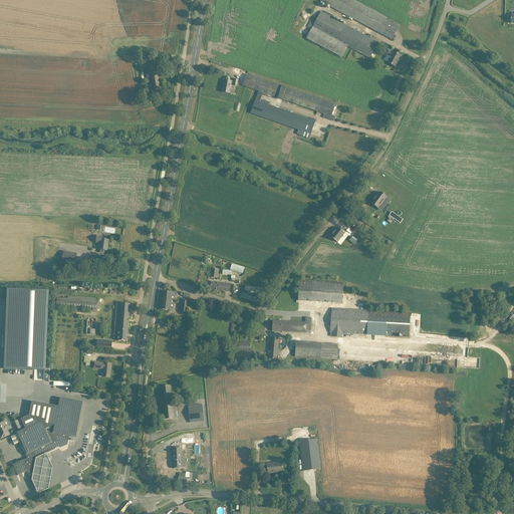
[(352,0),(320,0),(320,1),(392,40),(399,27),(387,20),(388,18),(352,0)]
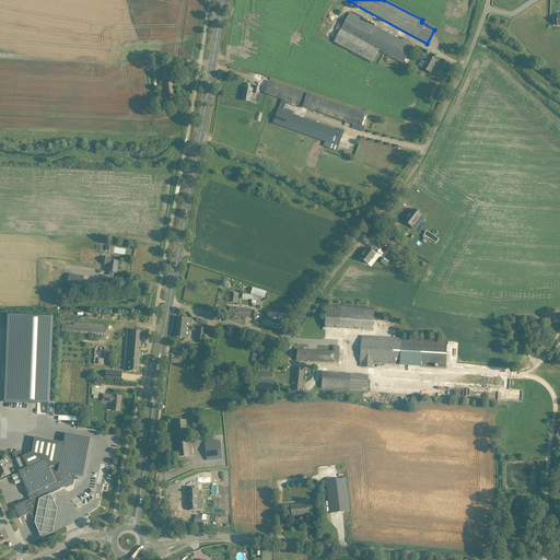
[(339,32),(334,43),(373,63),(378,50),(398,61),(403,63),(412,46),(407,44),(404,42),(405,39),(401,37),(400,41),(361,20),(362,16),(354,13),(353,15),(349,13),(346,21),(341,19),(335,30),(339,32)]
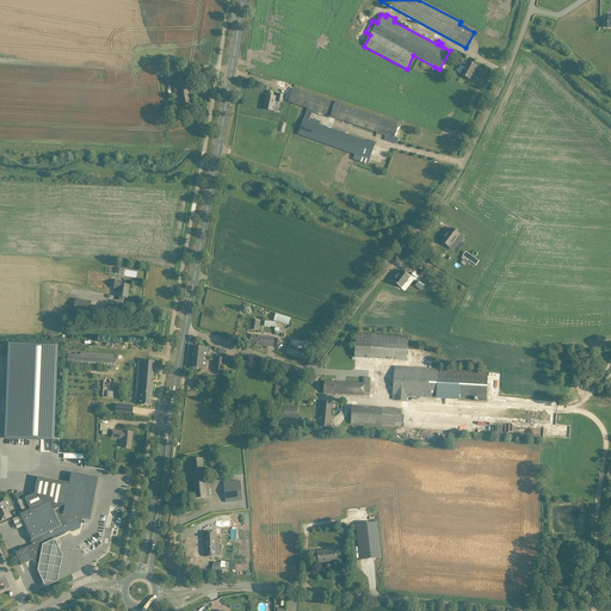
[(461,75),(470,80),(477,67),(468,62),(462,60),(460,65),(464,68),(461,75)]
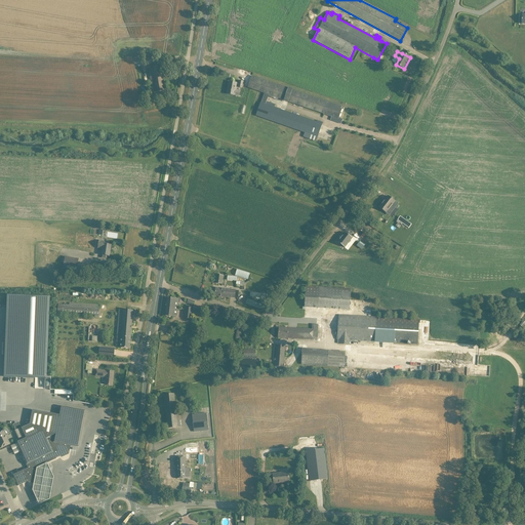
[(248,88),(265,93),(260,103),(256,116),(306,133),(308,133),(306,138),(316,142),(318,137),(322,124),(274,108),(275,105),(267,102),(268,96),(278,99),(279,98),(338,120),(342,108),(252,76),(248,88)]
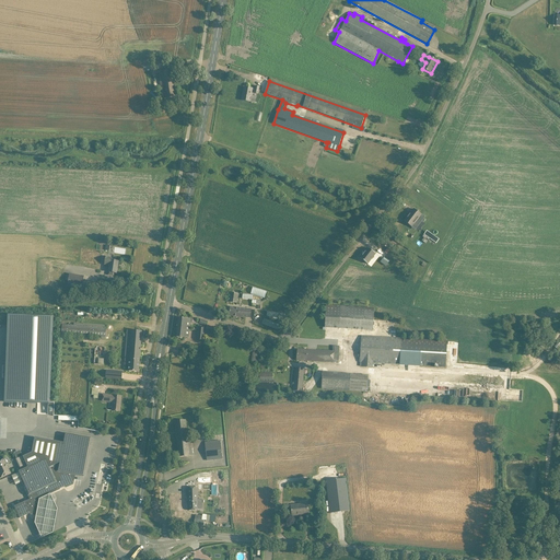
[(253,89),(251,89),(245,88),(242,101),(249,102),(255,103),(256,97),(251,96),(253,89)]
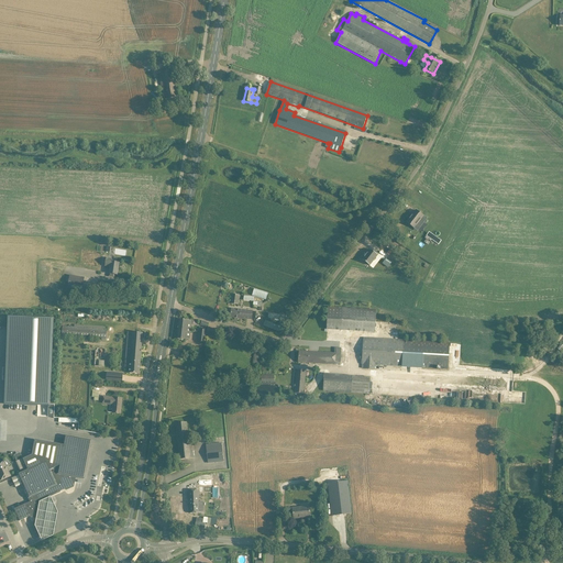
[(407,222),(410,225),(414,229),(423,217),(416,210),(407,222)]
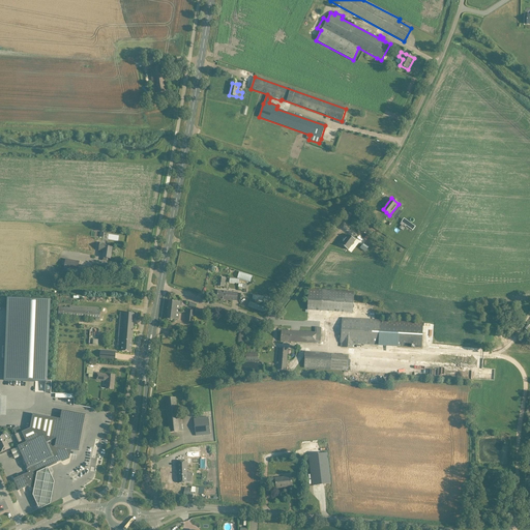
[(400,223),(413,230),(415,226),(403,218),(400,223)]
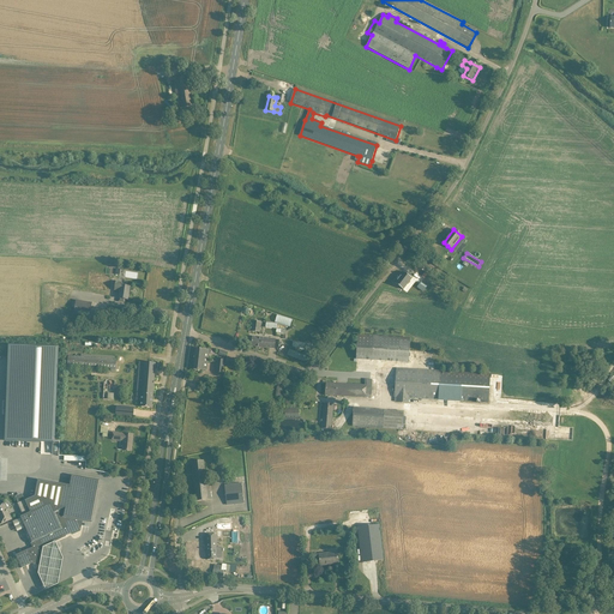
[(450,262),(445,266),(453,275),(458,269),(450,262)]
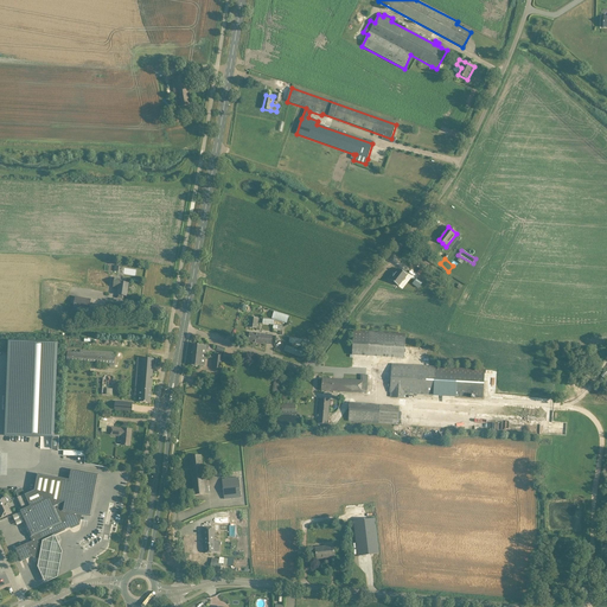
[(400,269),(390,280),(398,287),(407,275),(400,269)]
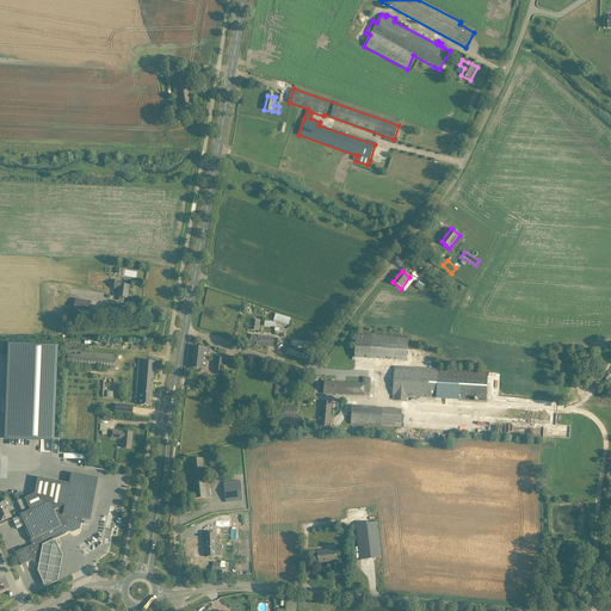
[(115,289),(119,290),(118,300),(124,301),(124,298),(127,298),(129,285),(121,284),(122,282),(116,281),(115,289)]
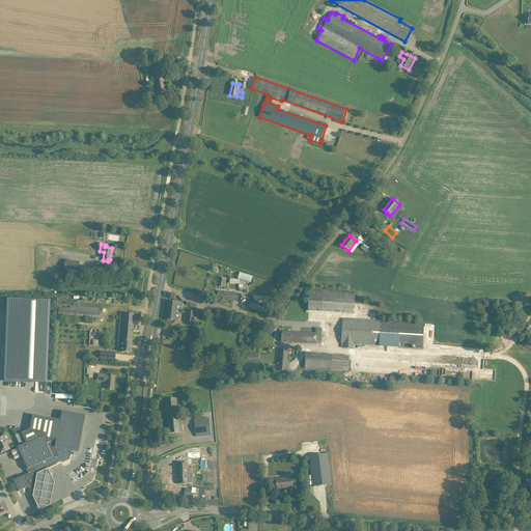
[(66,260),(64,273),(78,275),(80,262),(66,260)]
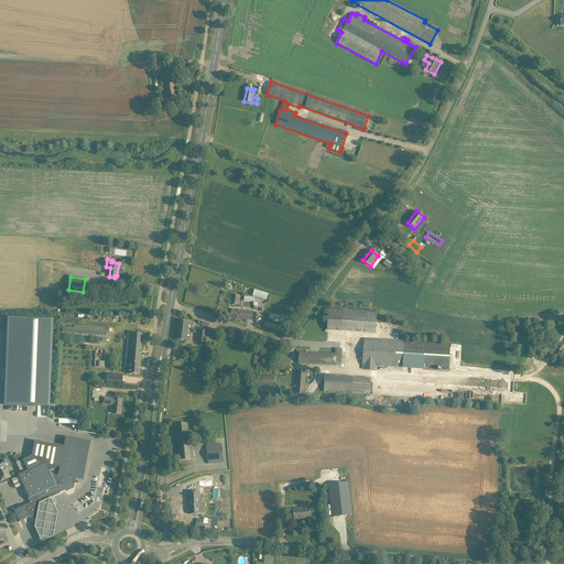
[(269,293),(255,290),(253,296),(267,300),(269,293)]
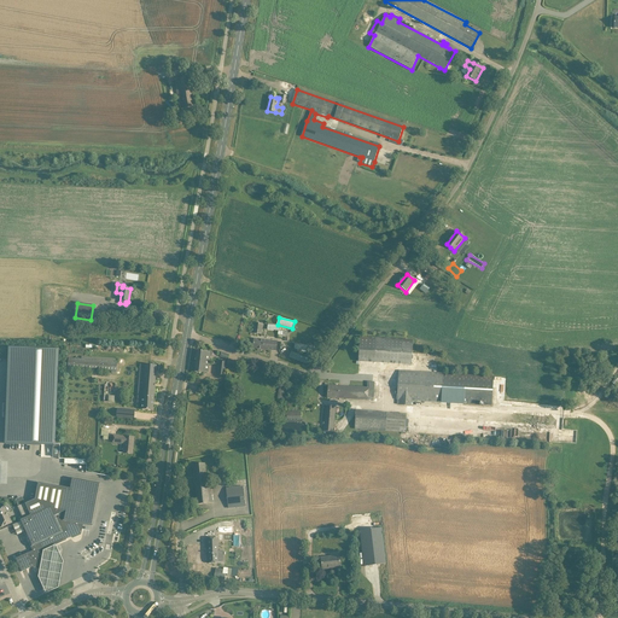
[(359,361),(412,365),(413,340),(360,338),(359,361)]
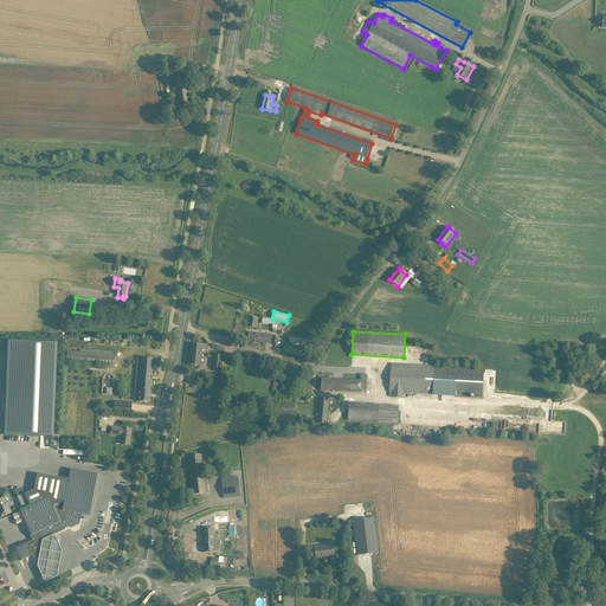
[(249,333),(249,336),(249,342),(271,345),(272,335),(249,333)]
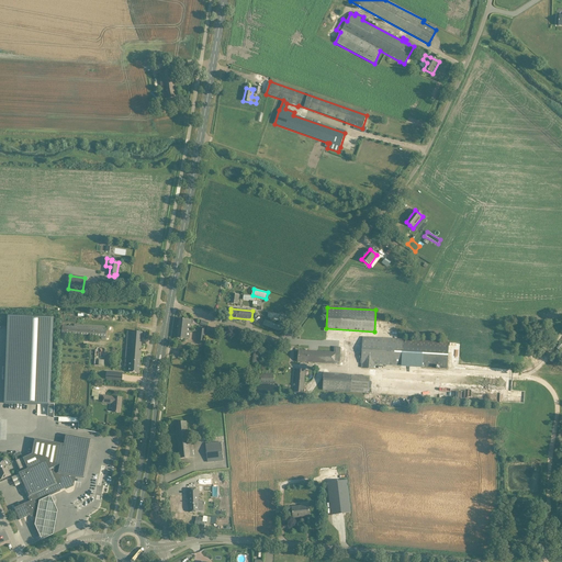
[(8,316),(4,403),(49,404),(53,318),(8,316)]
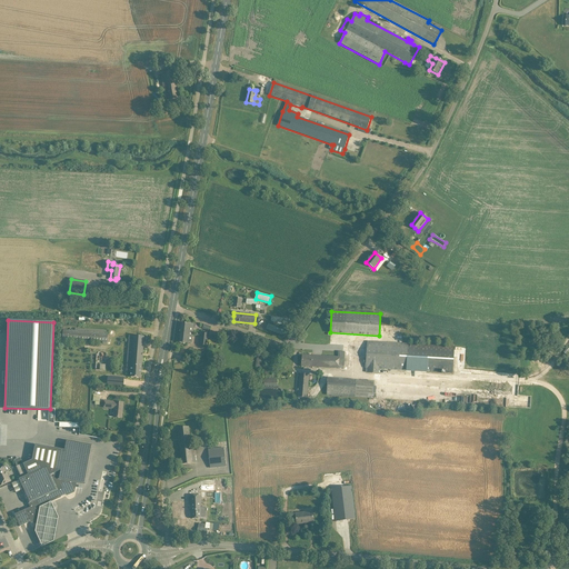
[(181,322),(180,333),(187,333),(187,331),(193,332),(193,325),(195,325),(192,323),(192,322),(189,322),(189,323),(181,322)]
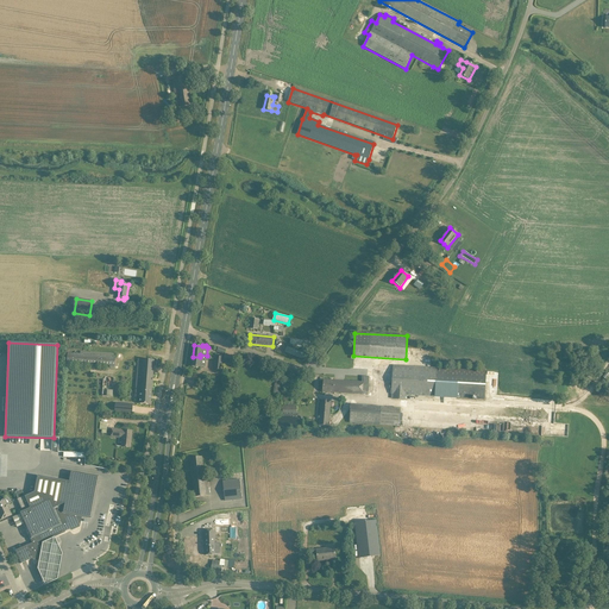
[(287,346),(286,352),(300,358),(301,358),(303,355),(303,352),(302,352),(300,351),(287,346)]
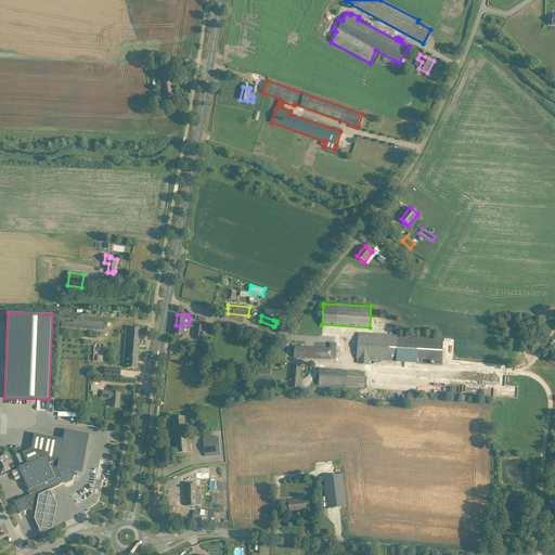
[(62,331),(100,334),(100,336),(104,336),(104,334),(105,325),(63,323),(62,331)]
